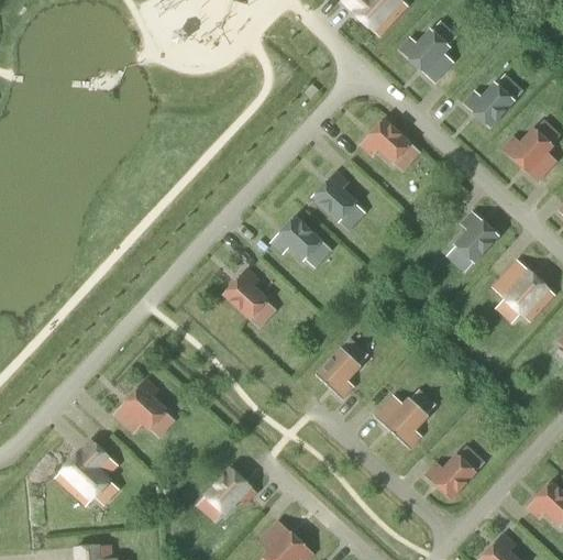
[(340,0),(379,36),(408,3),(405,0),(340,0)]
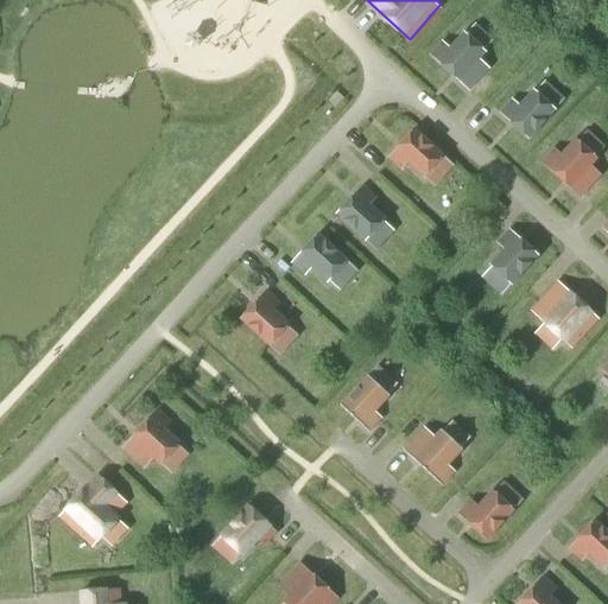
[(429,52),(469,89),(491,67),(480,57),(486,50),(464,29),(449,45),(442,38),(429,52)]
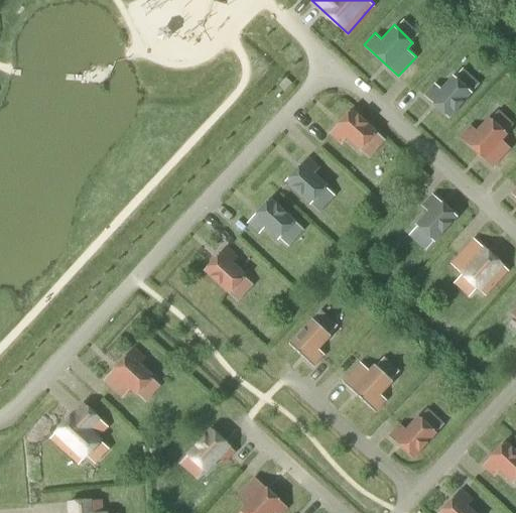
[(423,93),(448,117),(473,92),(453,74),(440,87),(434,82),(423,93)]
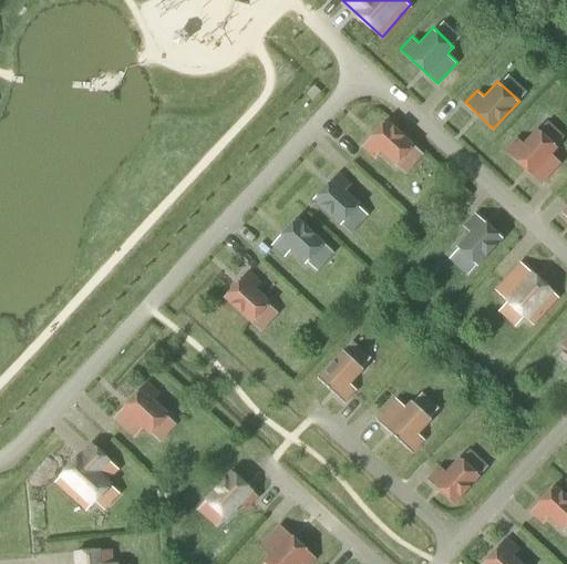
[(414,144),(387,118),(361,144),(374,157),(380,151),(394,165),(398,162),(414,144)]
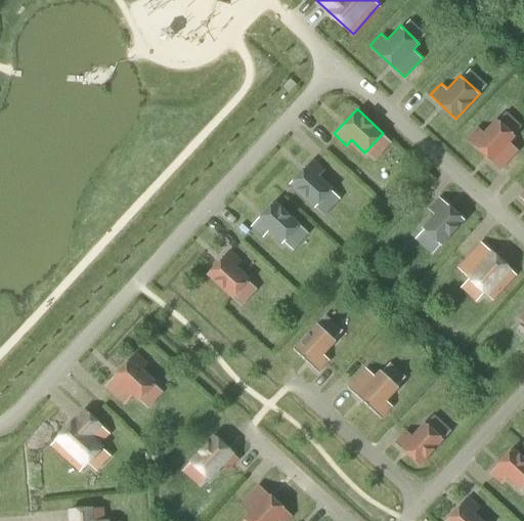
[(466,136),(500,169),(519,149),(510,141),(515,135),(496,118),(483,131),(477,125),(466,136)]
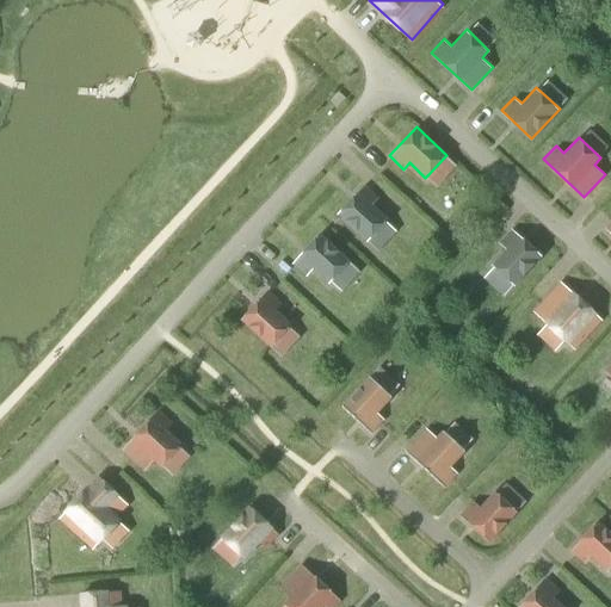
[(337,212),(366,241),(388,217),(372,203),(380,196),(365,183),(337,212)]
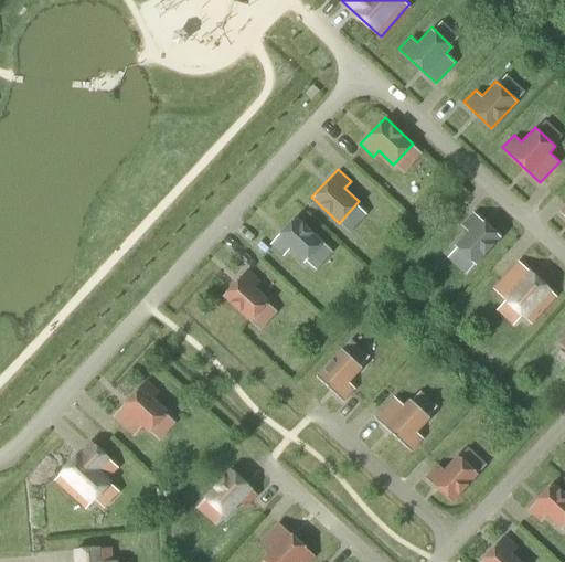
[(500,236),(473,210),(460,223),(468,231),(455,244),(475,263),(500,236)]
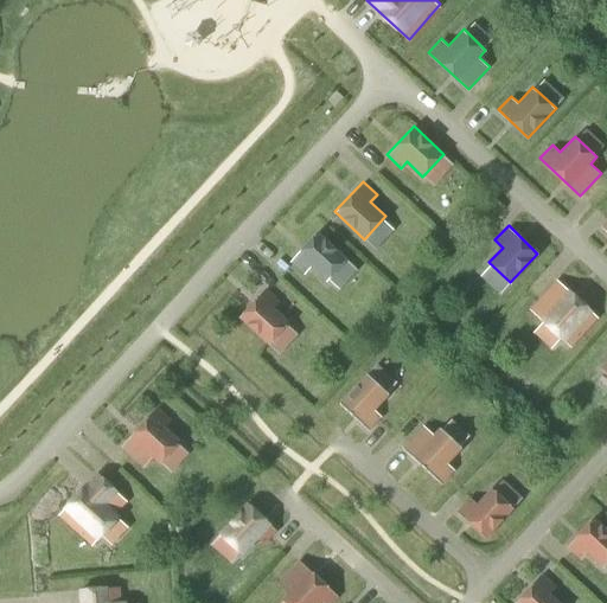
[(347,258),(318,230),(289,260),(305,274),(312,267),(327,282),(330,280),(347,258)]
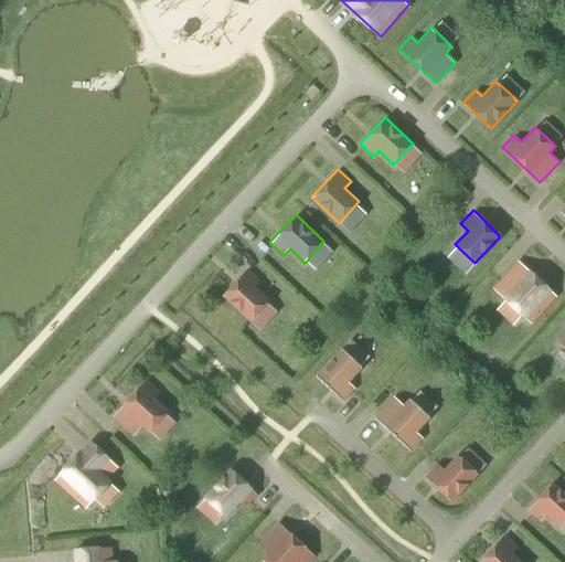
[(557,295),(519,260),(492,287),(531,322),(557,295)]
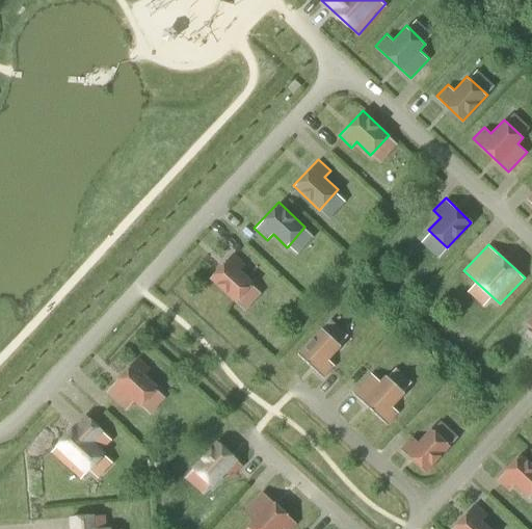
[(209,278),(235,301),(254,281),(239,268),(245,261),(234,249),(209,278)]
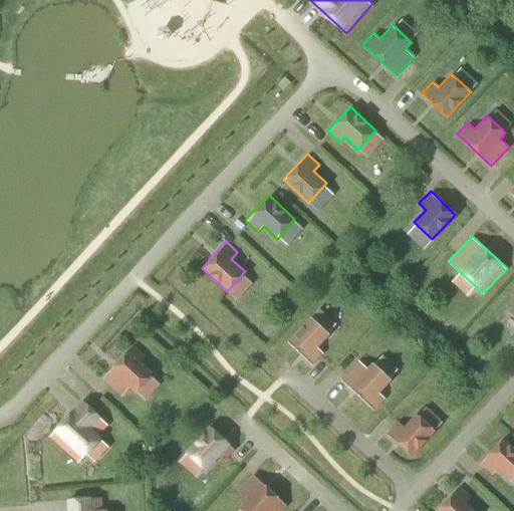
[(310,314),(287,339),(313,363),(323,351),(317,346),(330,332),(310,314)]
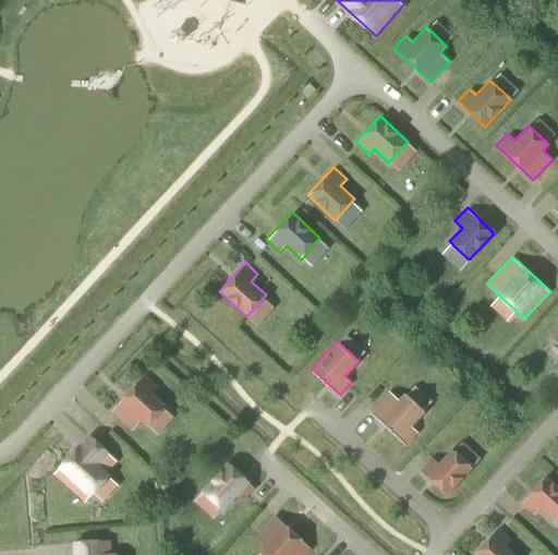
[(144,374),(111,410),(132,429),(141,420),(147,426),(166,406),(152,391),(157,386),(144,374)]
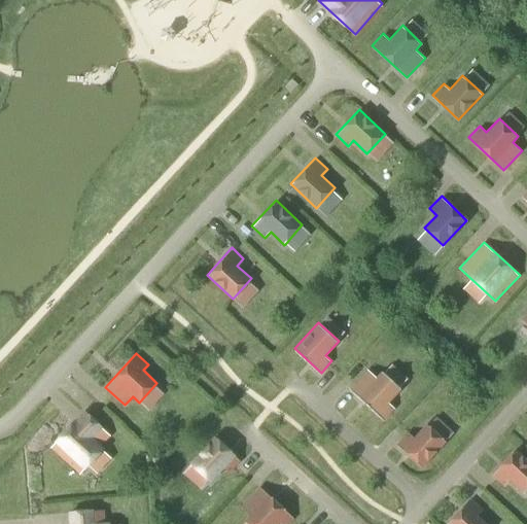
[(350,388),(384,419),(395,407),(390,402),(402,388),(383,370),(377,376),(369,369),(350,388)]
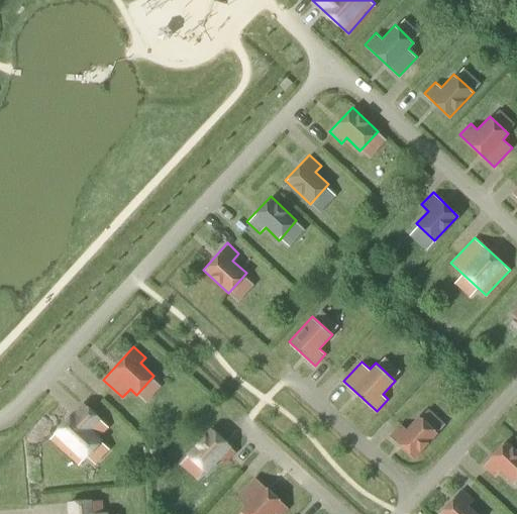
[(50,438),(79,465),(83,459),(103,438),(99,435),(108,425),(100,418),(101,417),(83,401),(54,432),(55,433),(50,438)]
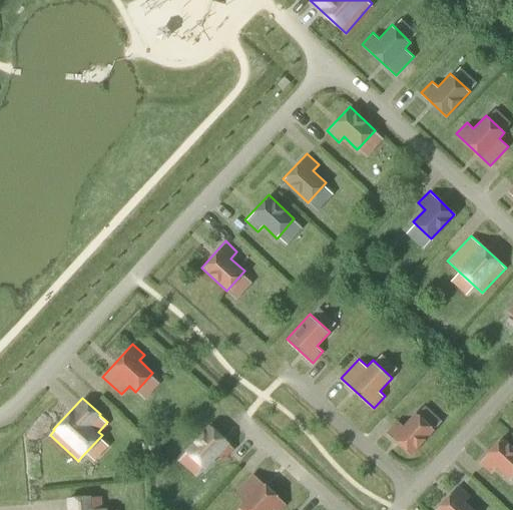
[(386,430),(411,454),(435,430),(415,411),(403,424),(397,419),(386,430)]
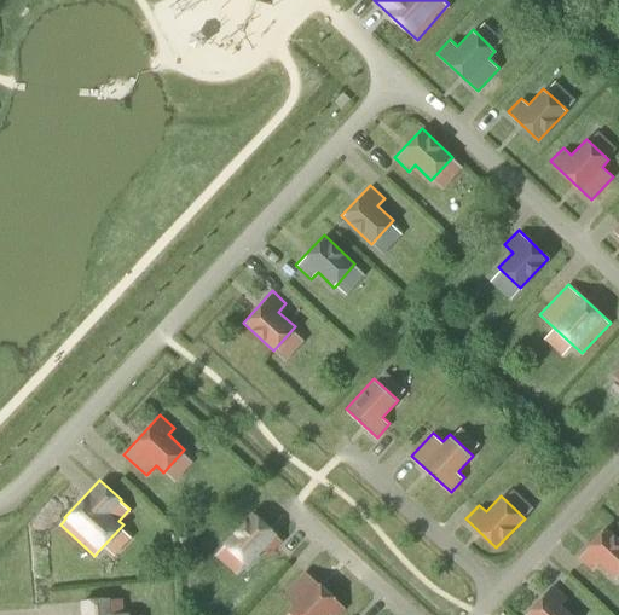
[(253,510),(223,543),(248,566),(265,549),(270,552),(281,540),(276,535),(278,533),(253,510)]
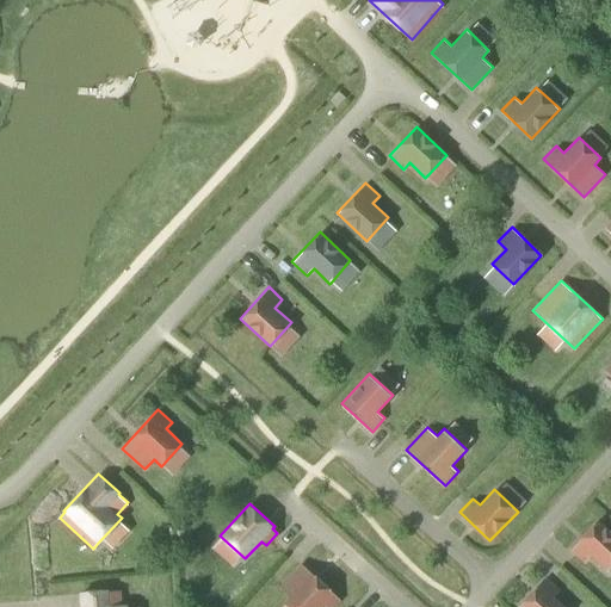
[(610,564),(610,532),(598,520),(571,549),(584,562),(591,555),(606,569),(610,564)]
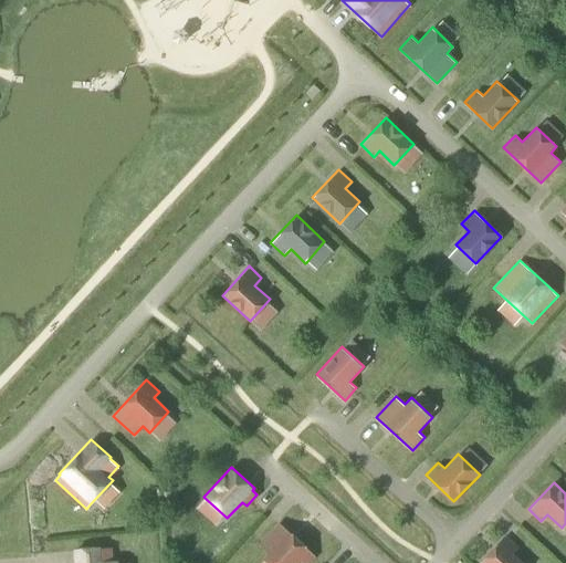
[(307,562),(315,555),(280,522),(260,543),(270,552),(263,559),(268,562),(296,562),(297,562),(299,562),(307,562)]
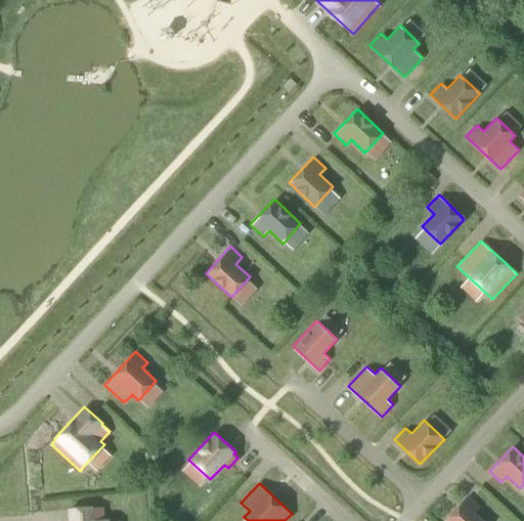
[(469,493),(444,520),(484,520),(475,512),(481,505),(469,493)]
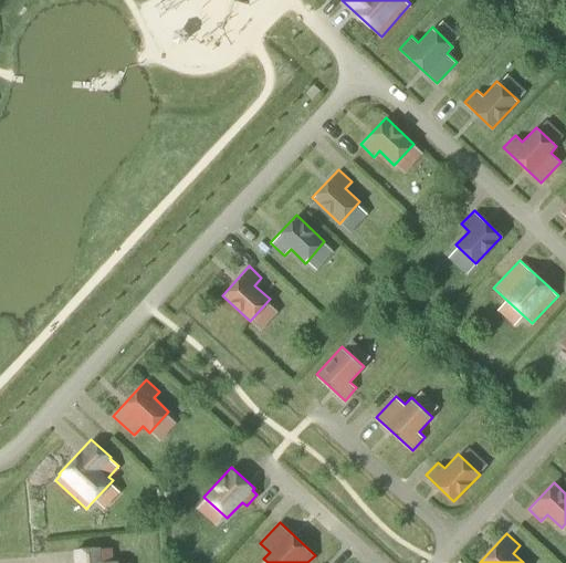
[(73,546),(74,562),(119,562),(119,559),(113,559),(112,546),(101,548),(101,544),(73,546)]
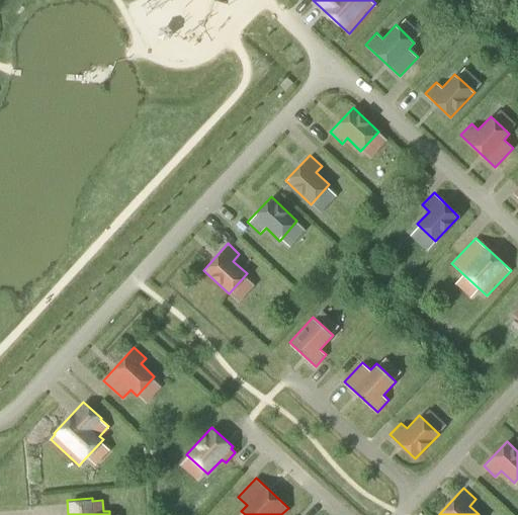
All buildings are outlined.
